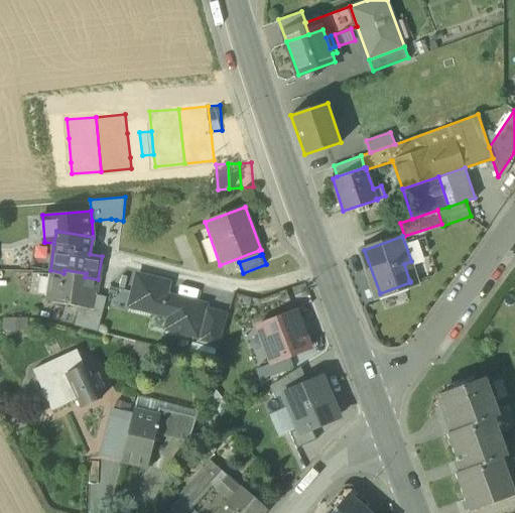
[(96,292),(98,279),(85,277),(86,273),(65,270),(63,273),(50,270),(45,298),(80,305),(93,307),(96,292)]
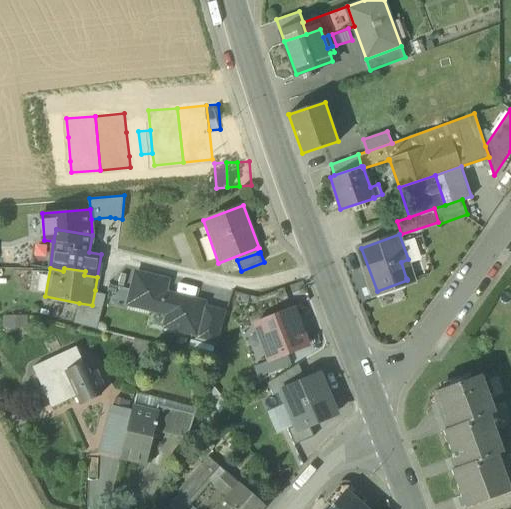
[(196,333),(197,333),(204,303),(205,302),(173,294),(165,292),(168,279),(137,272),(129,303),(169,313),(166,325),(196,333)]
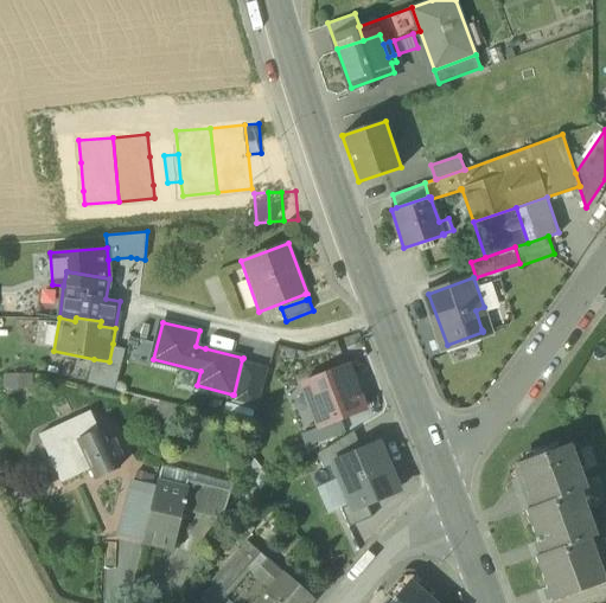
[(103,385),(115,389),(126,347),(113,344),(109,361),(103,385)]
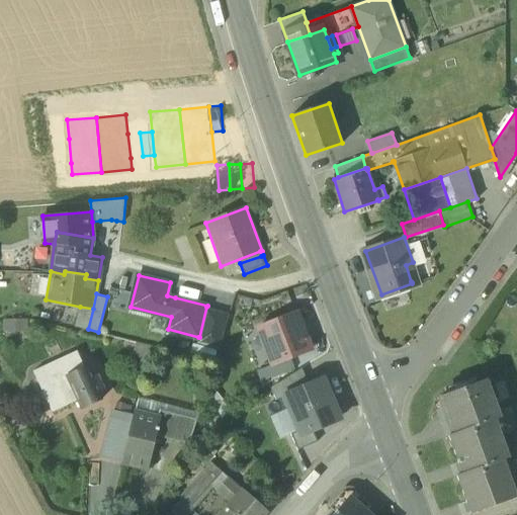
[(88,329),(93,309),(80,307),(75,326),(88,329)]
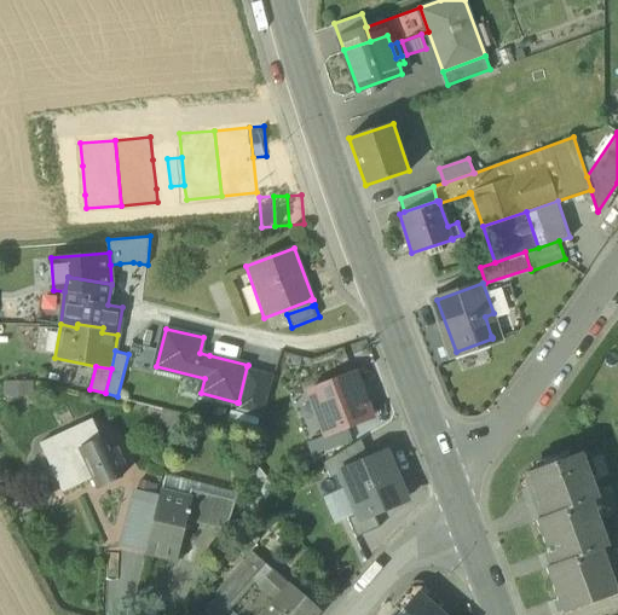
[(236,408),(263,416),(276,373),(247,366),(238,402),(237,402),(236,408)]
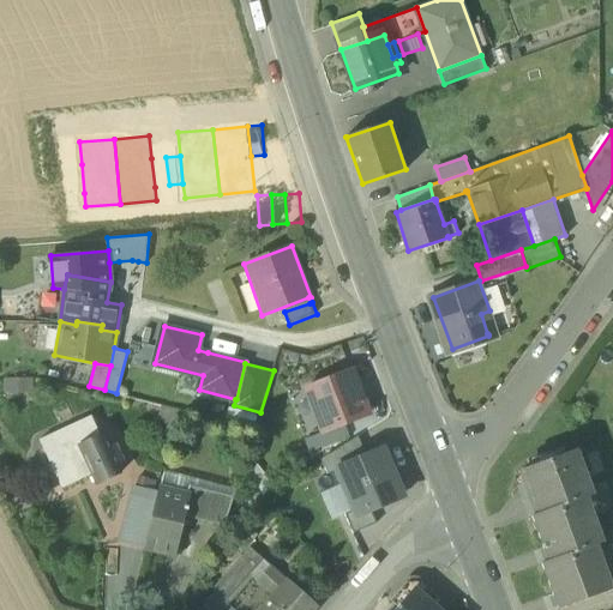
[(324,430),(344,422),(368,412),(350,368),(306,385),(324,430)]
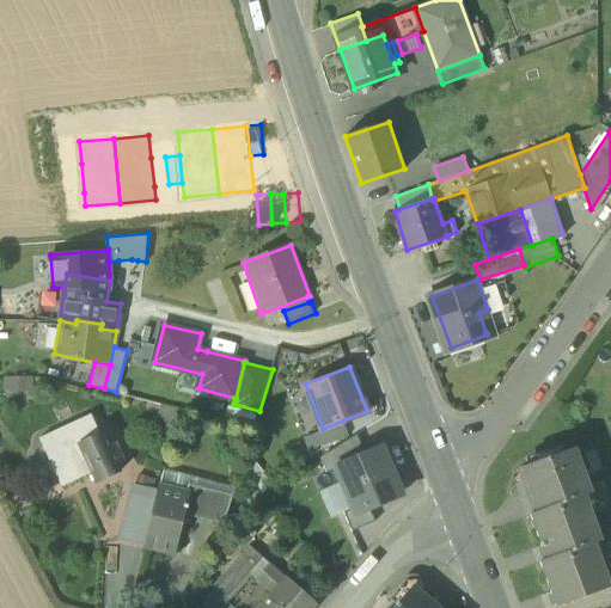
[(35,374),(4,375),(5,391),(36,390),(35,374)]
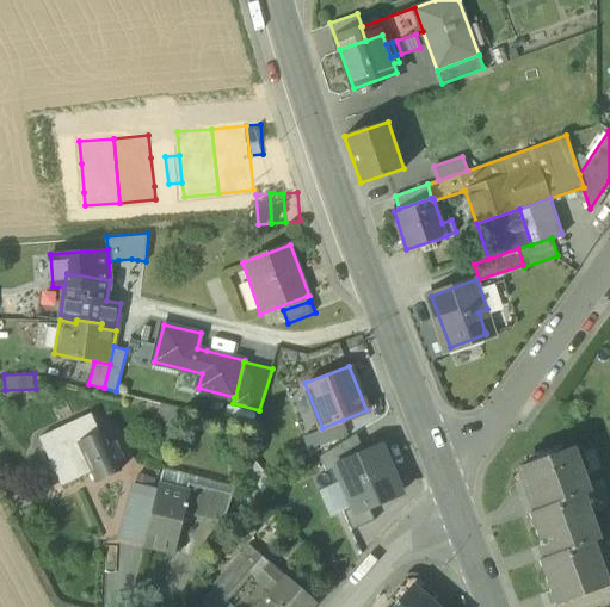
[(223,402),(202,396),(198,410),(220,416),(223,402)]
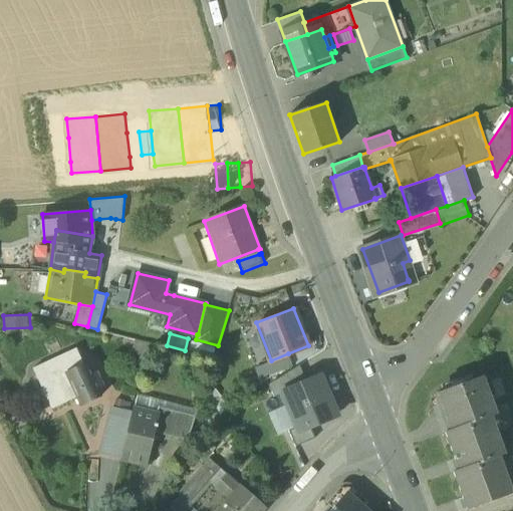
[(216,345),(192,339),(189,350),(213,356),(216,345)]
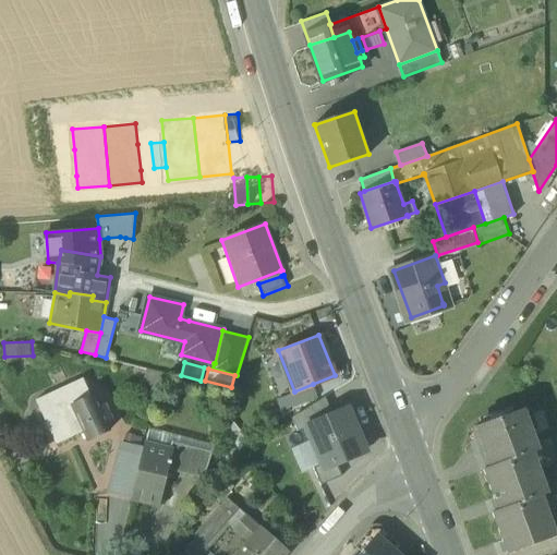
[(57,442),(84,429),(72,403),(92,394),(82,375),(36,399),(41,410),(47,407),(61,435),(56,437),(57,442)]
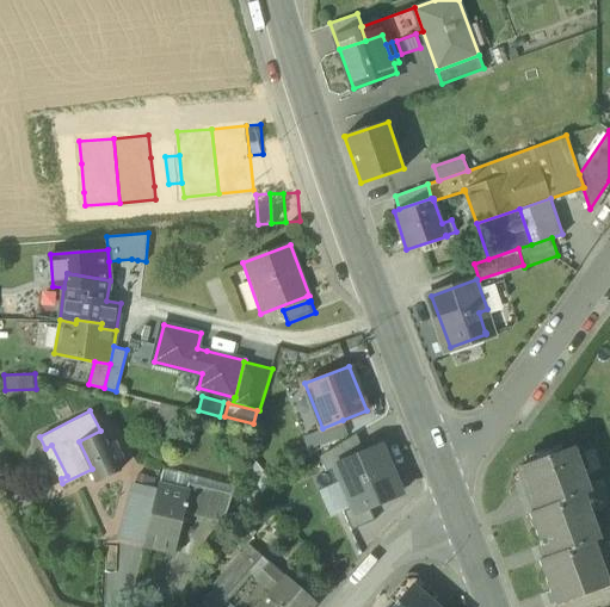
[(343,420),(322,428),(305,435),(309,447),(349,433),(343,420)]
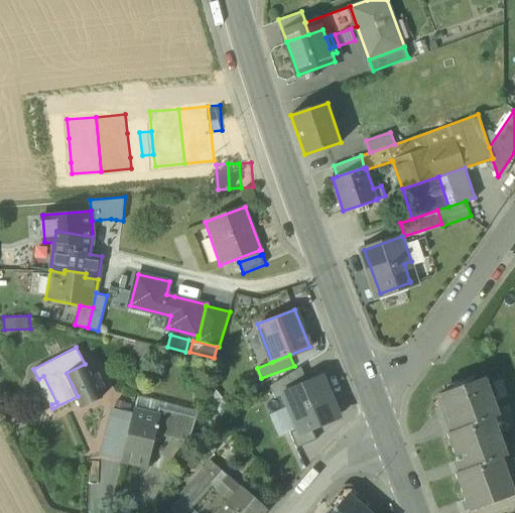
[(87,363),(85,364),(67,373),(78,396),(83,406),(103,396),(97,384),(104,381),(99,371),(92,374),(87,363)]
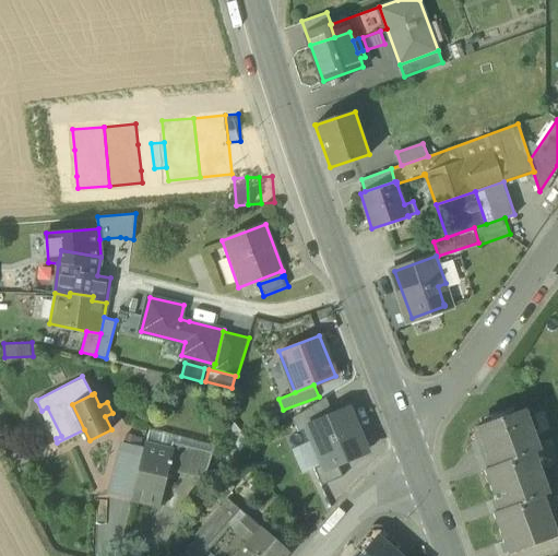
[(306,425),(334,413),(327,397),(294,417),(298,430),(307,427),(306,425)]
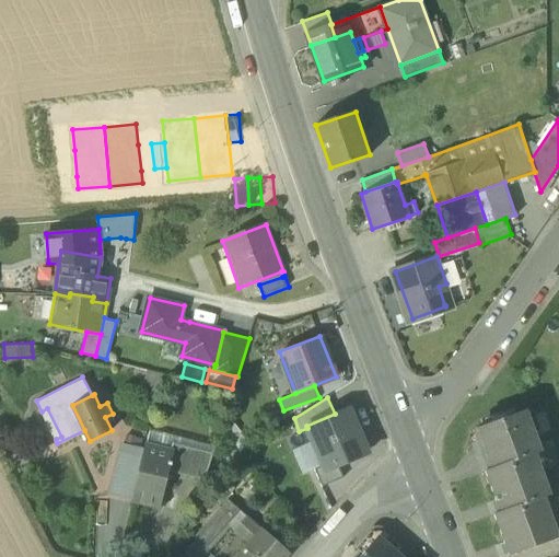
[(323,464),(325,470),(338,464),(369,451),(350,407),(335,414),(306,426),(307,428),(313,440),(323,464)]
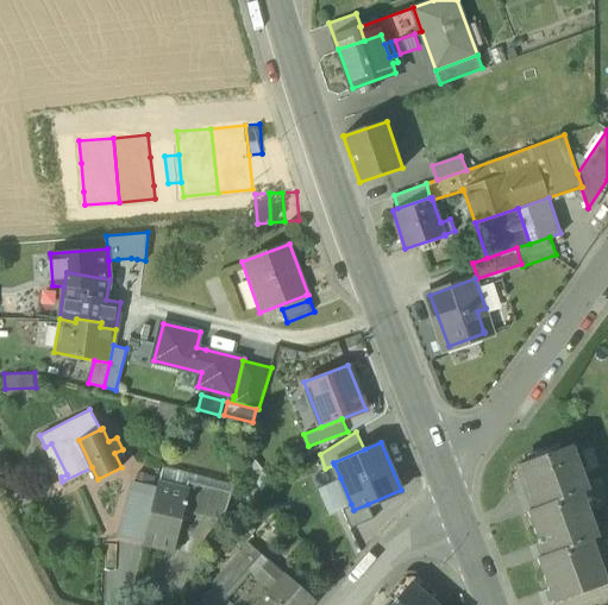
[(51,443),(45,447),(61,477),(67,474),(51,443)]
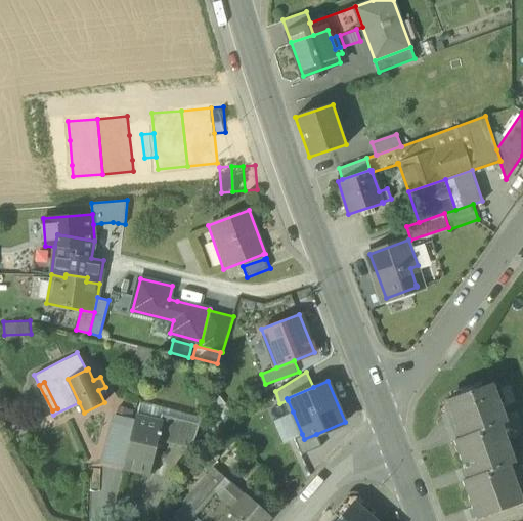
[(446,399),(461,438),(500,423),(507,421),(492,383),(446,399)]
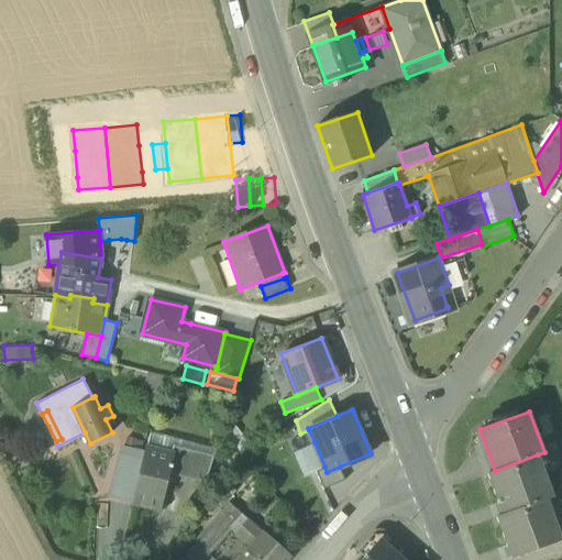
[(237,424),(227,432),(243,452),(253,445),(237,424)]
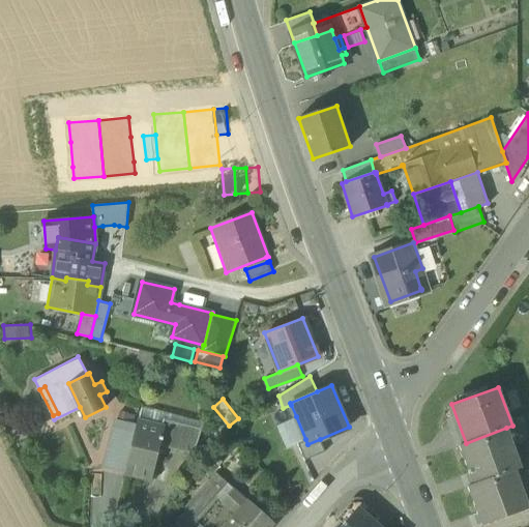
[(179,421),(193,425),(202,428),(204,421),(142,406),(139,419),(162,425),(164,417),(179,421)]
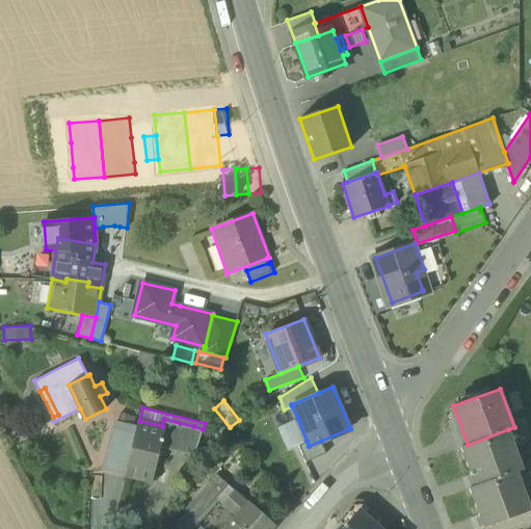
[(307,441),(297,418),(277,426),(288,449),(298,444),(307,441)]
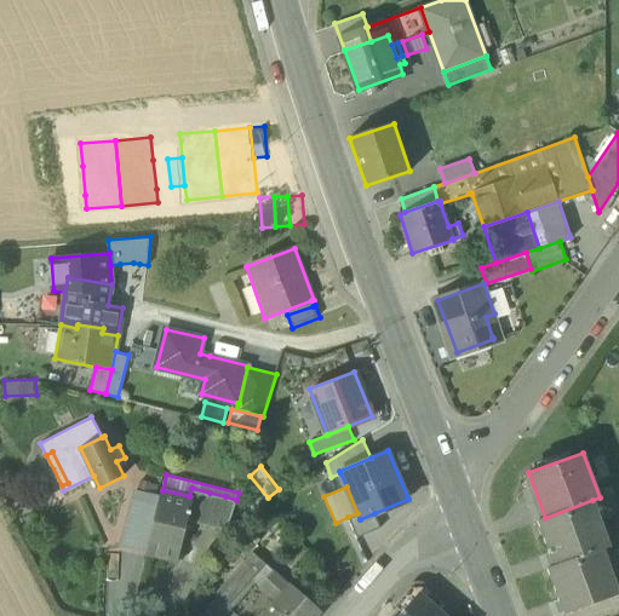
[(187,519),(202,523),(210,493),(191,488),(189,496),(191,498),(187,519)]
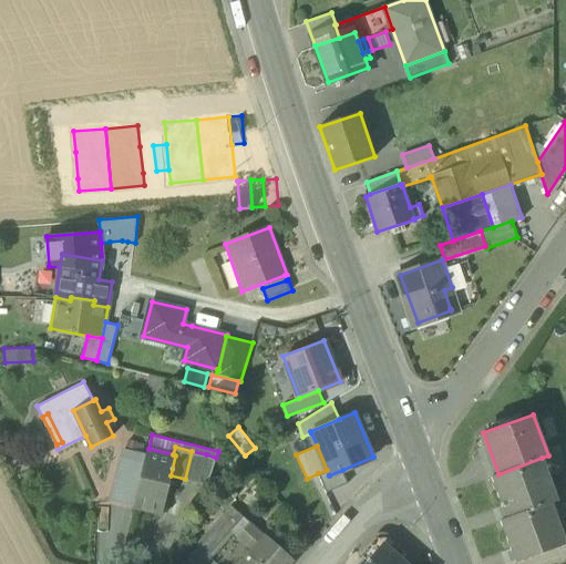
[(112,499),(134,504),(147,453),(124,448),(112,499)]
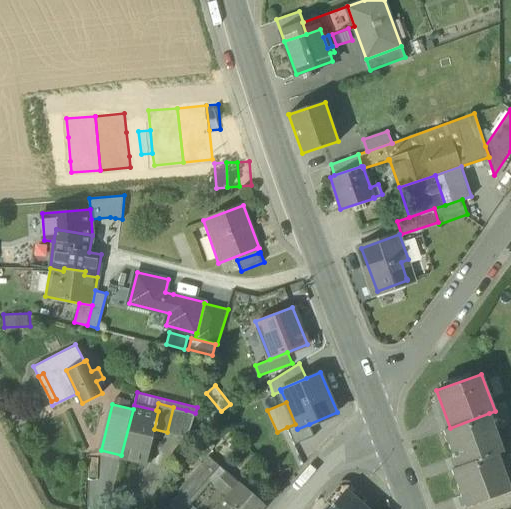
[(121,456),(145,462),(150,444),(146,442),(150,427),(154,429),(158,411),(156,410),(134,405),(133,409),(121,455),(121,456)]
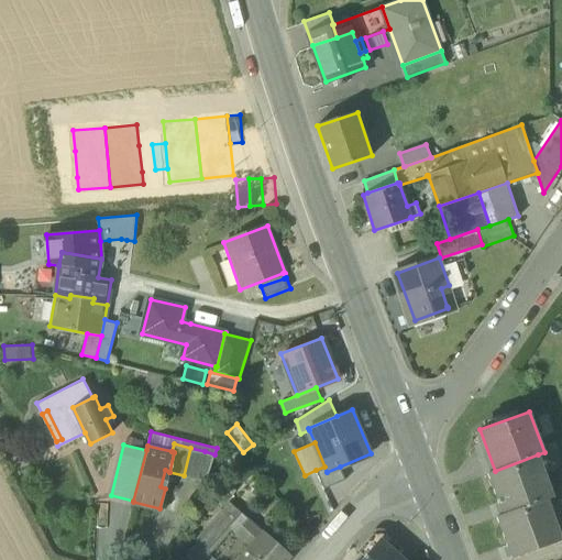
[(205,451),(190,448),(184,475),(197,479),(205,451)]
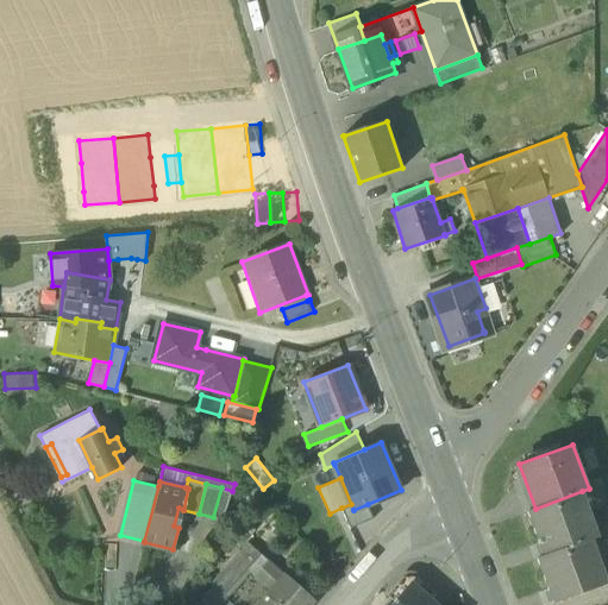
[(528,511),(545,555),(591,539),(599,536),(582,491),(536,509),(528,511)]
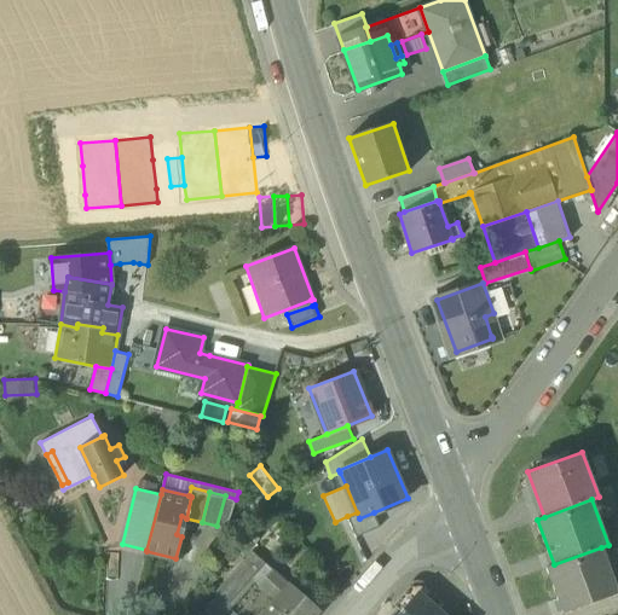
[(380,526),(374,512),(359,518),(357,512),(347,516),(356,535),(380,526)]
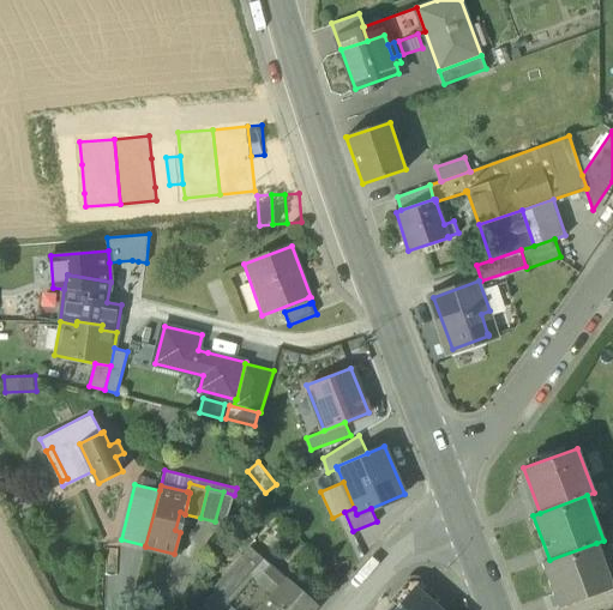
[(230,526),(247,543),(256,533),(239,517),(230,526)]
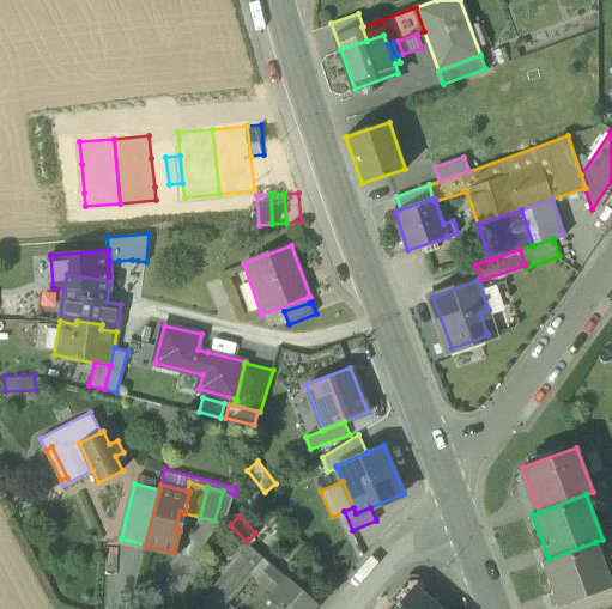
[(611,583),(595,542),(549,559),(541,561),(558,607),(611,586),(611,583)]
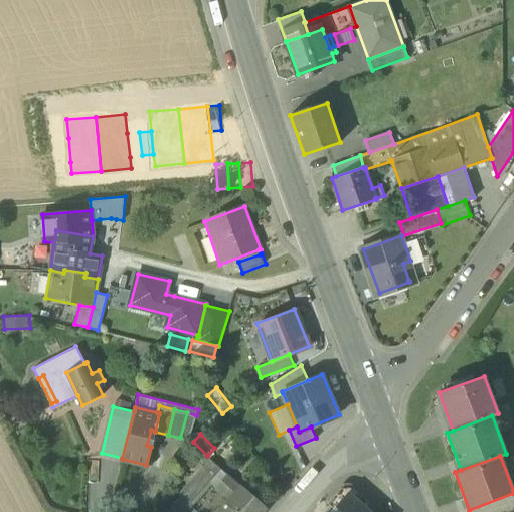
[(180,495),(192,506),(223,470),(211,460),(180,495)]
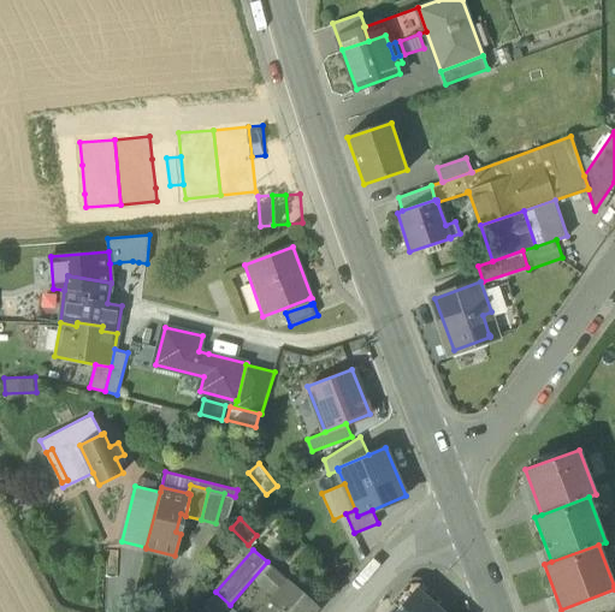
[(260,611),(314,611),(319,607),(272,566),(259,581),(276,595),(260,611)]
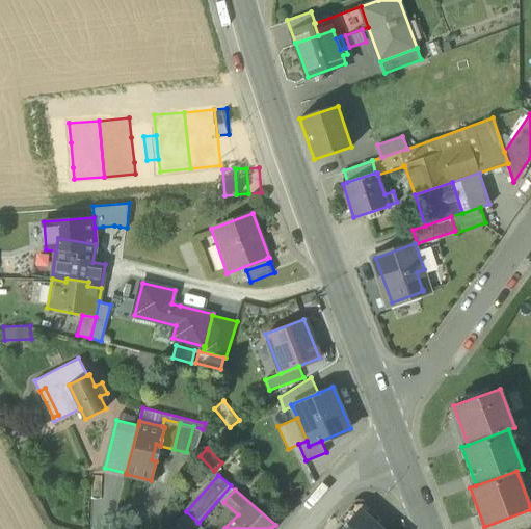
[(383,528),(378,525),(383,519),(365,502),(353,503),(340,520),(345,525),(341,528),(383,528)]
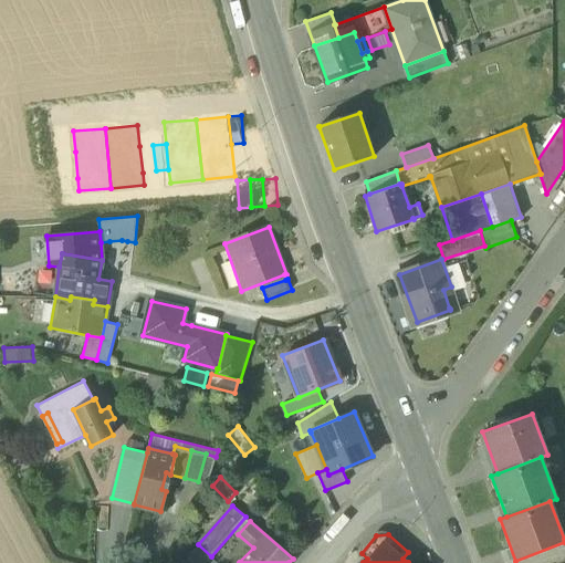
[(211,556),(198,544),(187,558),(194,562),(192,562),(215,562),(217,561),(211,556)]
